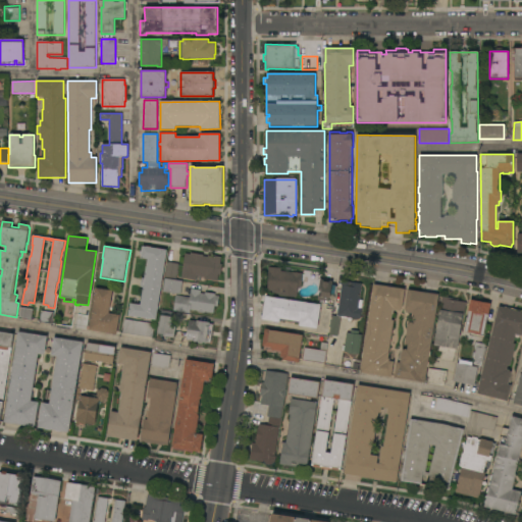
[(156,320),(128,316),(131,304),(141,305),(148,259),(141,258),(142,254),(140,254),(140,251),(142,251),(143,247),(147,247),(147,246),(151,247),(151,248),(167,250),(156,320)]
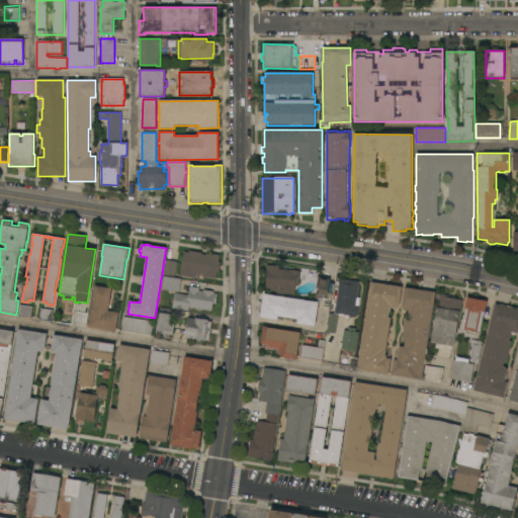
[(188,253),(189,251),(201,253),(201,254),(206,255),(206,253),(220,255),(219,262),(221,262),(219,273),(217,273),(216,279),(202,277),(202,275),(195,274),(195,278),(180,275),(184,252),(188,253)]
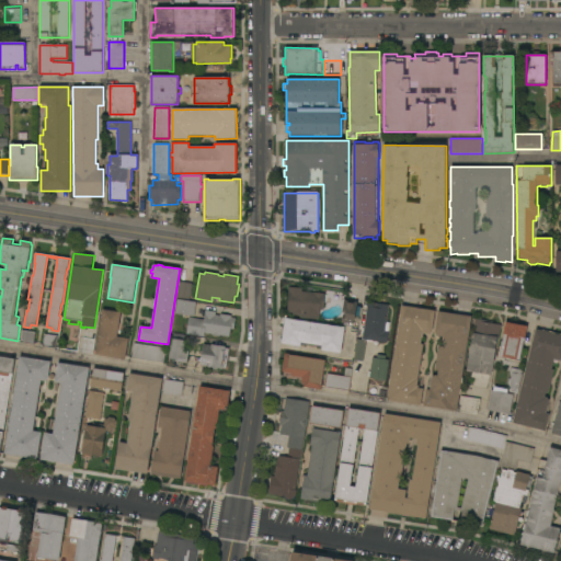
[(180,282),(192,284),(190,300),(178,298),(180,282)]
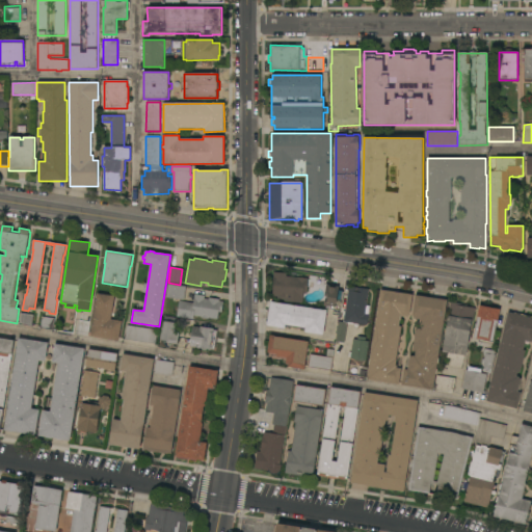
[(309,278),(307,294),(303,294),(302,303),(278,301),(278,297),(272,296),(274,276),(273,276),(273,272),(287,273),(287,276),(309,278)]
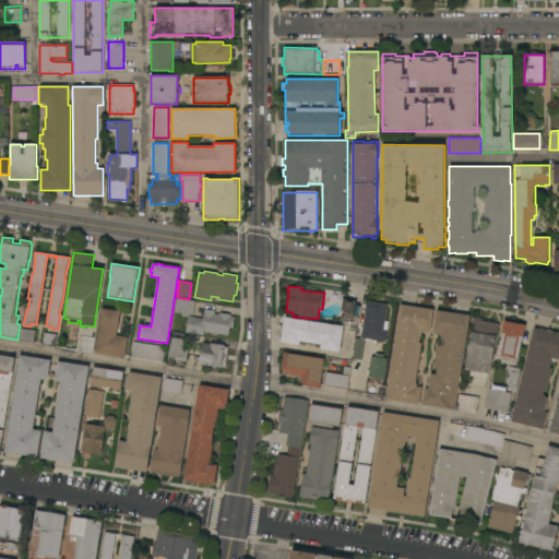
[(195,301),(193,316),(175,313),(177,298),(195,301)]
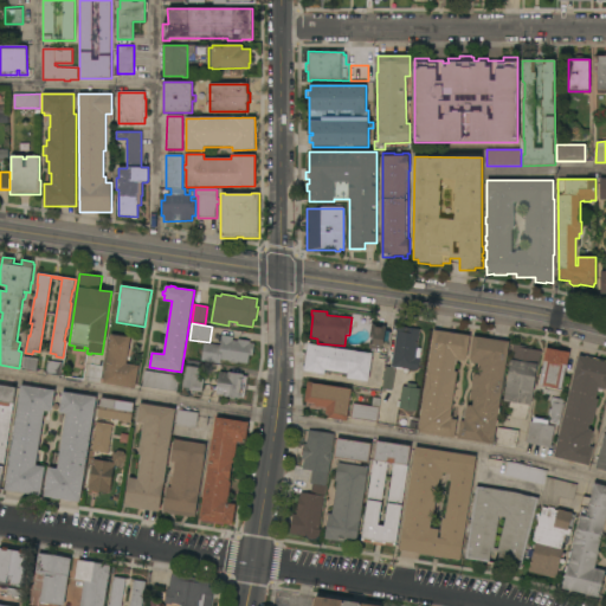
[(388,354),(372,352),(372,349),(369,349),(371,343),(372,343),(373,339),(369,337),(371,331),(372,324),(386,327),(386,330),(389,331),(389,333),(391,333),(388,354)]
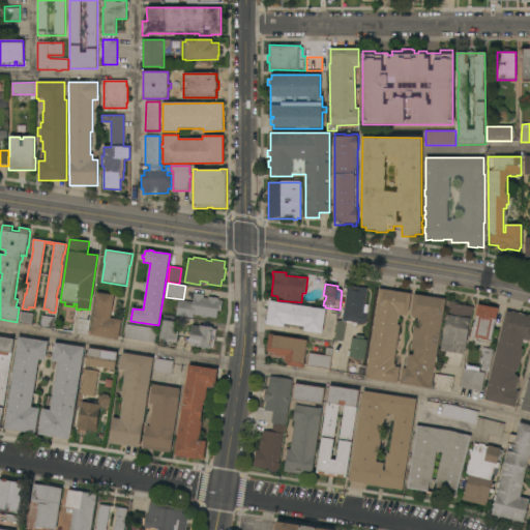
[(337,320),(339,320),(343,320),(348,286),(367,289),(363,313),(367,314),(365,324),(346,321),(343,342),(342,349),(335,348),(336,341),(334,341),(337,320)]
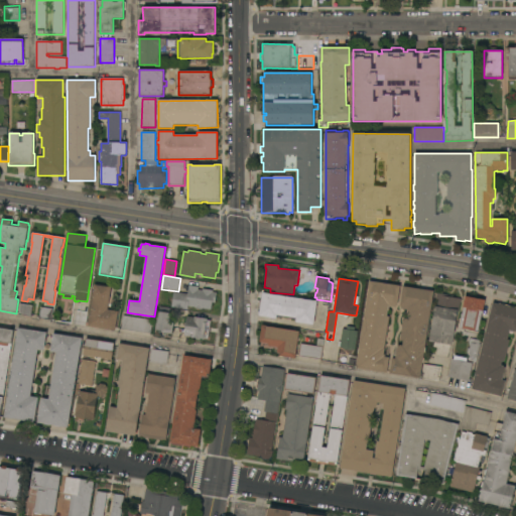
[(369,281),(400,286),(397,306),(396,306),(396,308),(388,307),(387,316),(389,316),(384,355),(385,355),(385,357),(389,358),(387,373),(356,368),(369,281)]
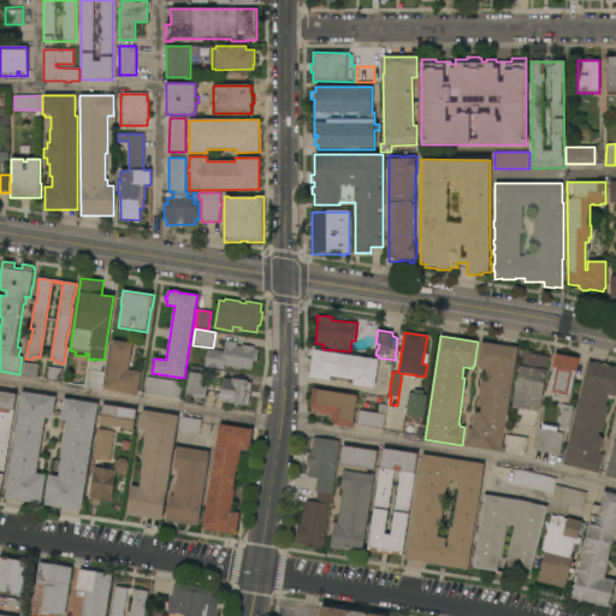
[(113,339),(132,343),(129,369),(142,372),(138,395),(105,390),(113,339)]
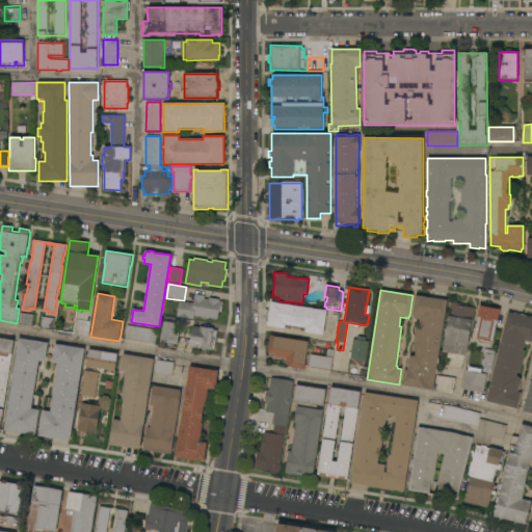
[(205,296),(205,299),(209,299),(209,298),(220,299),(219,301),(223,301),(222,313),(218,312),(217,320),(208,319),(201,318),(201,317),(194,316),(193,320),(177,317),(178,314),(177,314),(178,311),(179,311),(179,308),(178,308),(178,303),(179,303),(179,301),(193,303),(194,294),(205,296)]
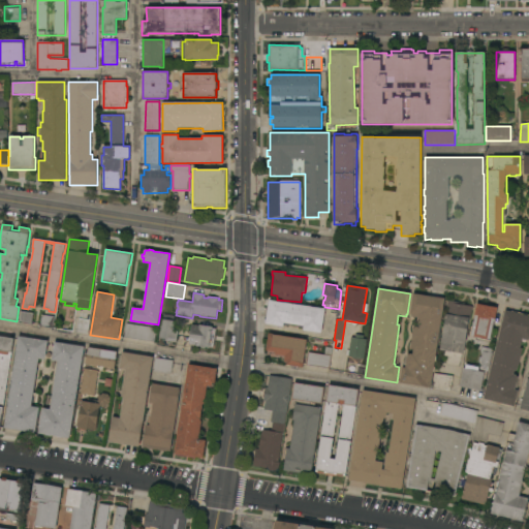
[(402,367),(405,368),(407,354),(410,354),(410,353),(412,354),(413,349),(410,349),(413,327),(416,327),(418,318),(411,317),(411,315),(410,314),(413,294),(443,299),(431,387),(400,383),(402,367)]
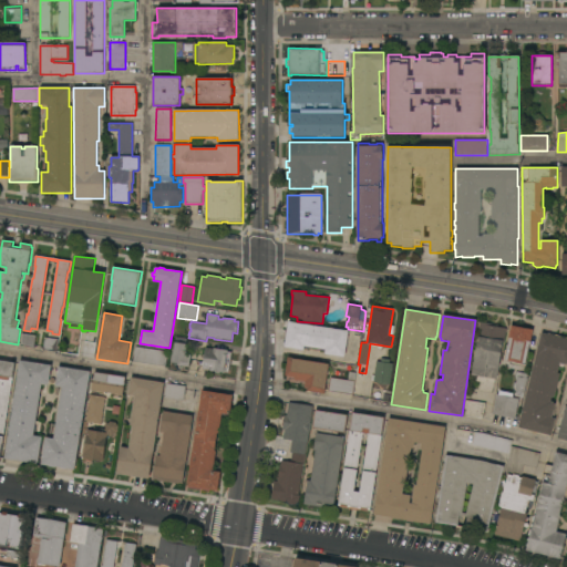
[(349,331),(344,358),(325,354),(325,351),(305,349),(303,350),(285,348),(288,321),(349,331)]
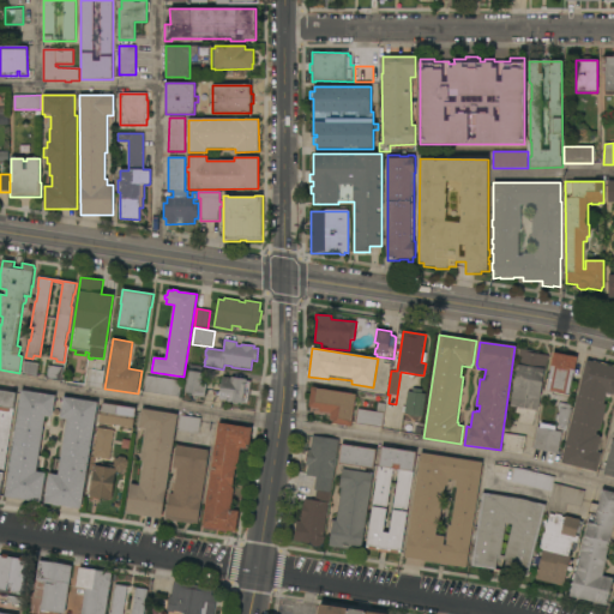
[(541,393),(541,395),(539,411),(536,411),(534,426),(519,423),(521,414),(516,413),(517,408),(510,407),(519,349),(528,350),(528,351),(545,355),(542,369),(545,369),(541,393)]
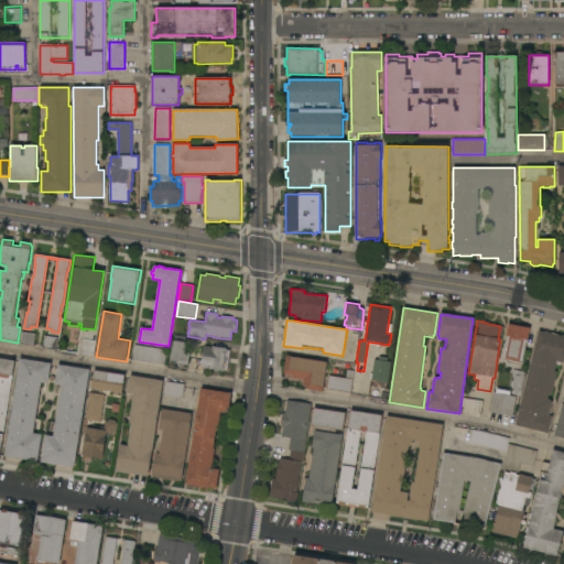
[(523,362),(514,360),(513,364),(508,362),(509,359),(501,358),(507,336),(506,336),(508,324),(521,326),(521,325),(529,326),(528,328),(531,328),(523,362)]
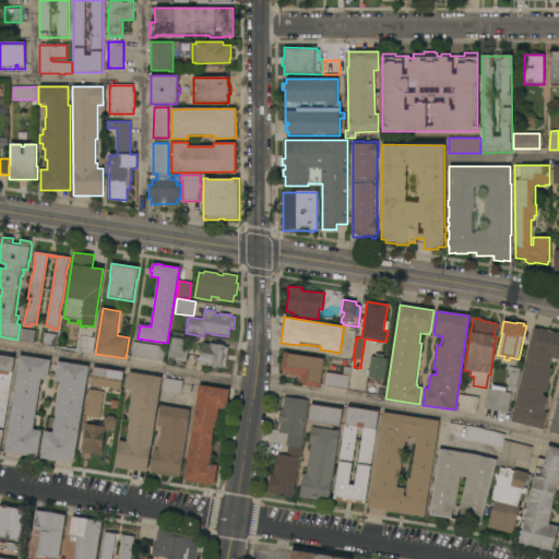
[(534,328),(540,330),(540,329),(558,332),(558,360),(552,358),(550,368),(552,368),(547,392),(544,392),(543,395),(546,396),(545,397),(548,399),(544,412),(548,413),(544,430),(511,421),(534,328)]
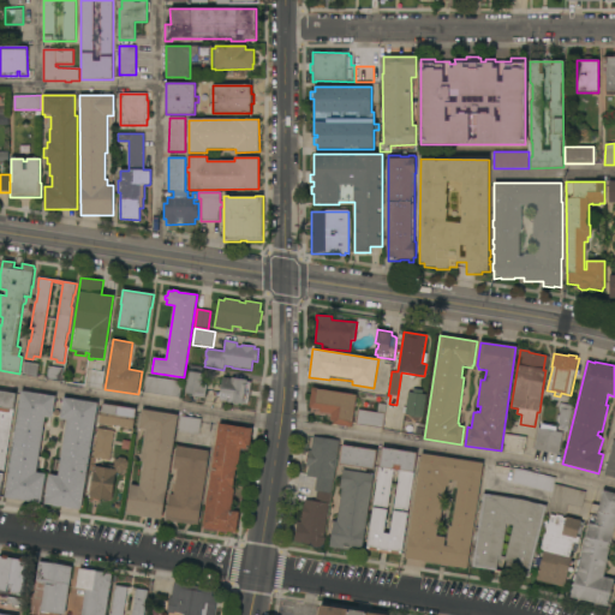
[(39,364),(36,378),(22,376),(24,363),(39,364)]
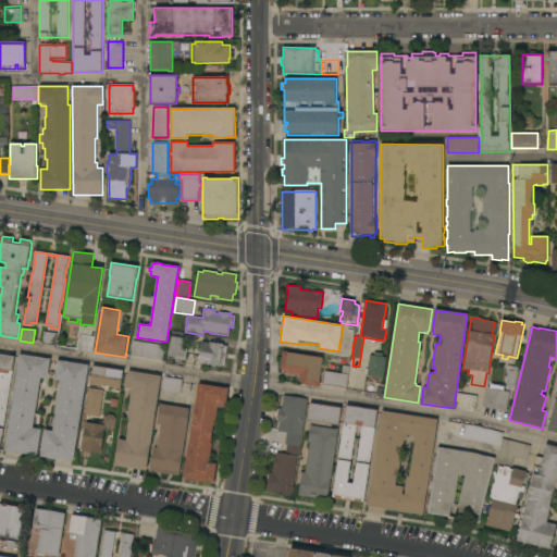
[(58,334),(56,346),(42,344),(44,332),(58,334)]
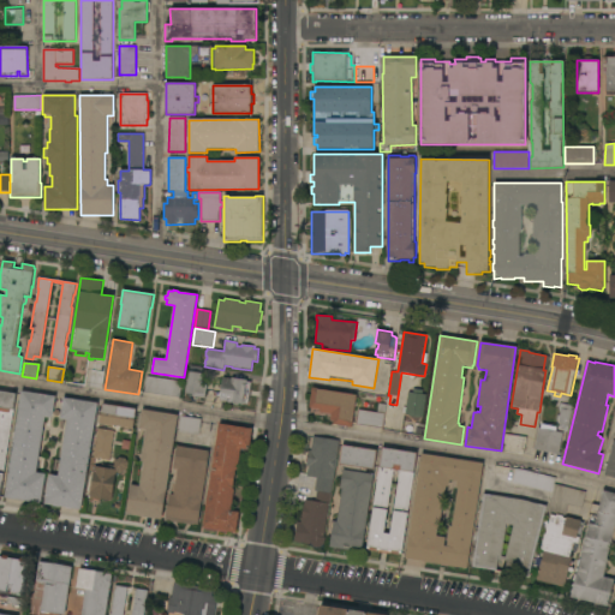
[(102,389),(91,387),(94,370),(105,371),(102,389)]
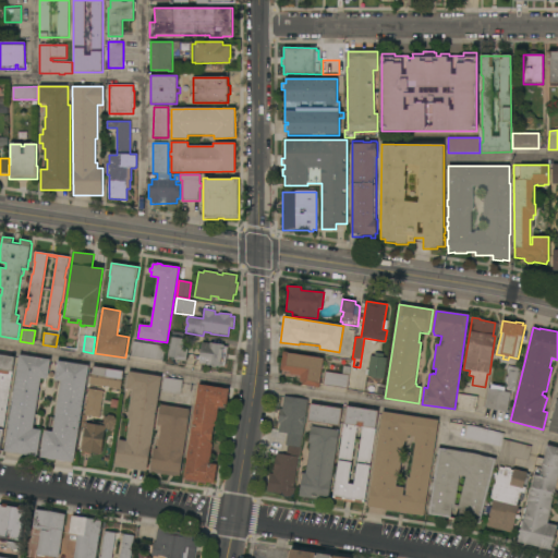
[(169,347),(170,338),(171,339),(171,337),(185,339),(183,349),(187,350),(186,362),(174,360),(176,359),(168,356),(169,347)]
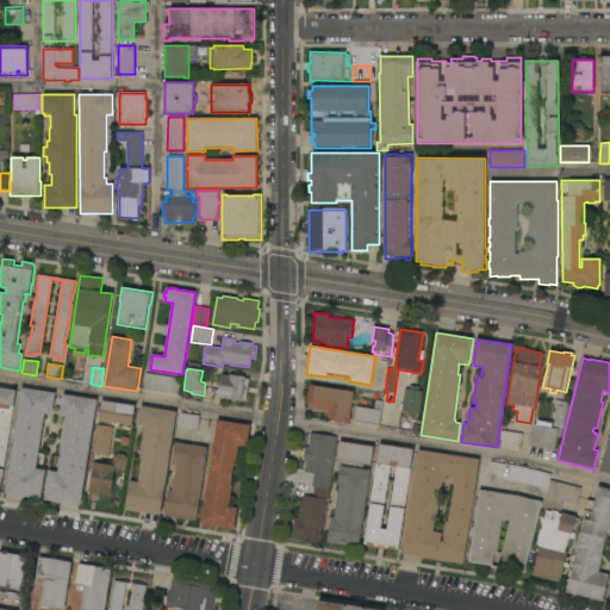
[(181,379),(179,394),(143,390),(145,373),(181,379)]
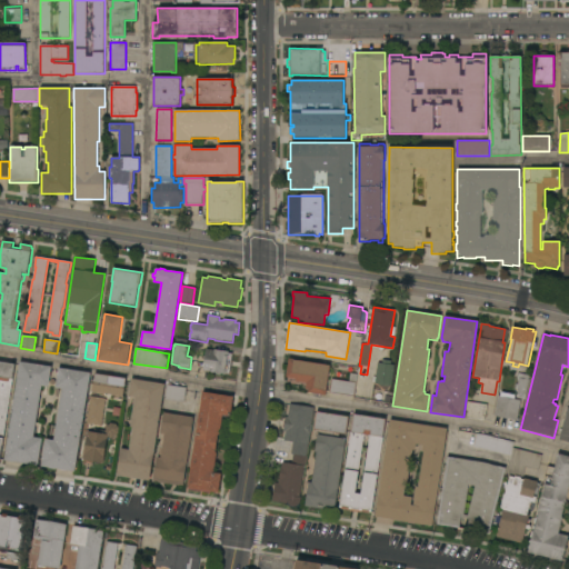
[(230,373),(226,373),(226,375),(221,373),(220,375),(216,375),(215,372),(203,370),(206,349),(215,350),(229,351),(229,353),(232,353),(230,373)]
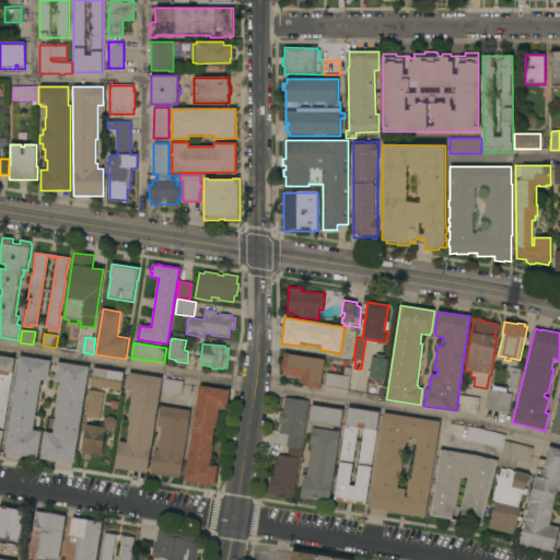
[(301,381),(282,377),(283,371),(281,371),(284,353),(326,360),(321,389),(303,386),(303,384),(300,383),(301,381)]
